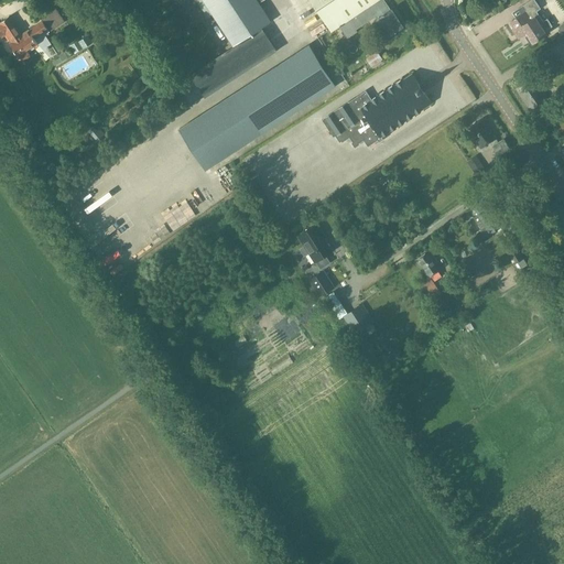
[(120,20),(127,14),(118,0),(110,4),(120,20)]
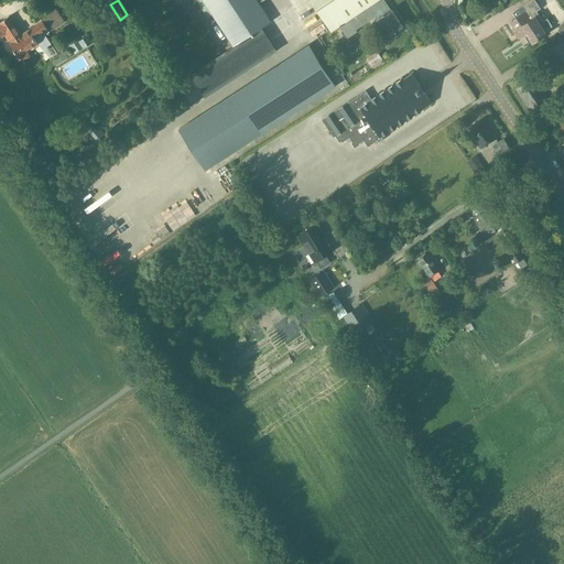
[(202,0),(234,46),(191,75),(205,97),(257,64),(251,55),(242,41),(272,21),(257,0),(202,0)]
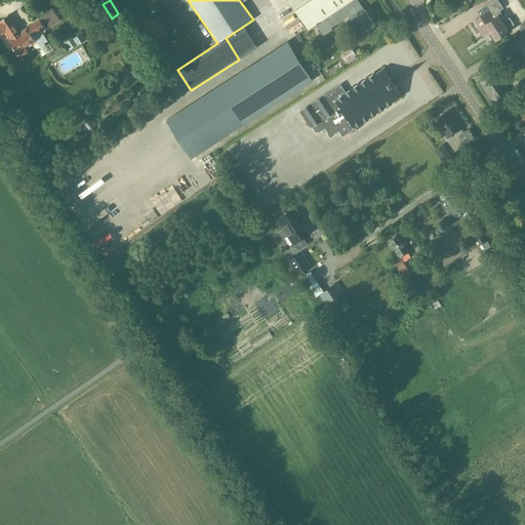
[(328,14),(353,0),(288,0),(306,30),(318,23),(325,35),(336,29),(328,14)]
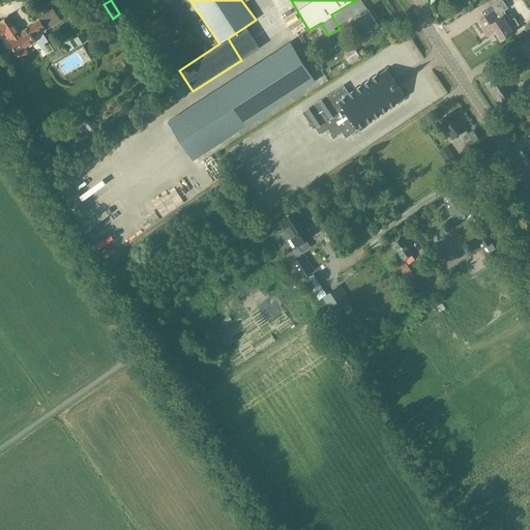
[(511,30),(516,28),(519,26),(514,19),(510,21),(504,11),(508,8),(502,0),(500,0),(493,5),(496,10),(478,23),(483,30),(487,28),(491,34),(495,32),(500,41),(513,32),(511,30)]
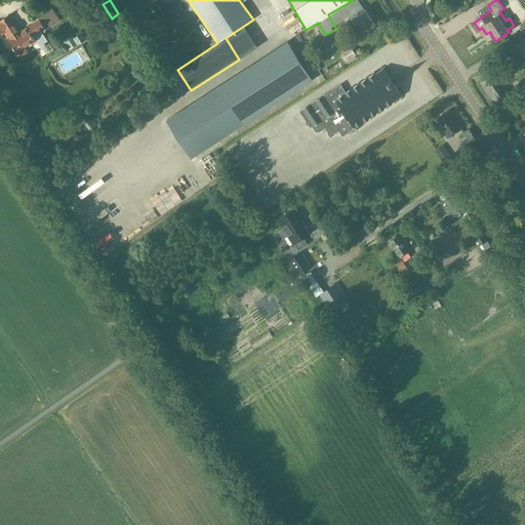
[(351,11),(361,35),(375,29),(365,5),(351,11)]
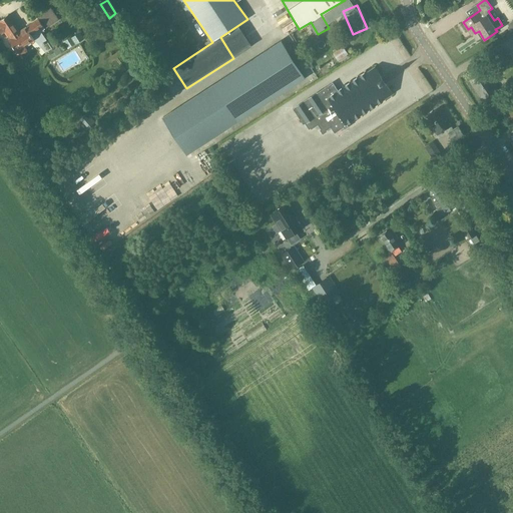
[(32,24),(26,28),(34,40),(40,46),(48,41),(41,32),(59,20),(50,7),(36,16),(39,20),(32,24)]
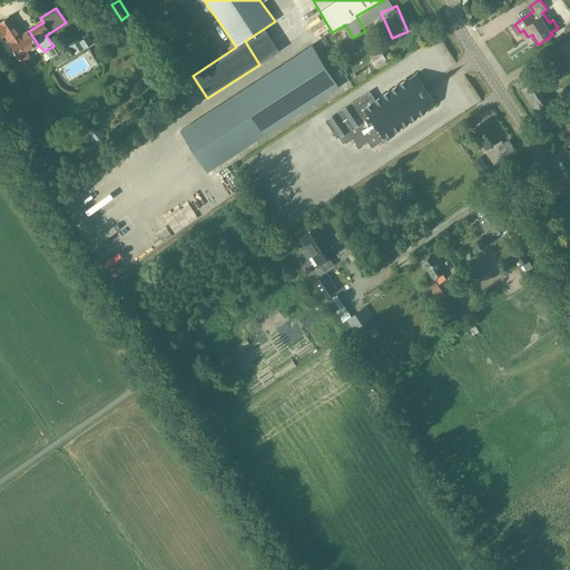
[(0,23),(1,25),(0,25),(0,38),(6,35),(11,43),(11,45),(22,61),(30,56),(27,51),(38,45),(29,31),(22,37),(17,28),(9,18),(0,23)]
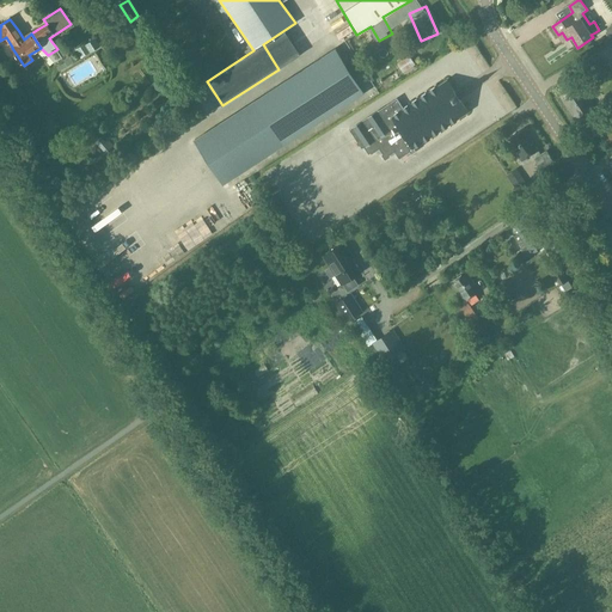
[(341,38),(350,34),(348,28),(338,32),(341,38)]
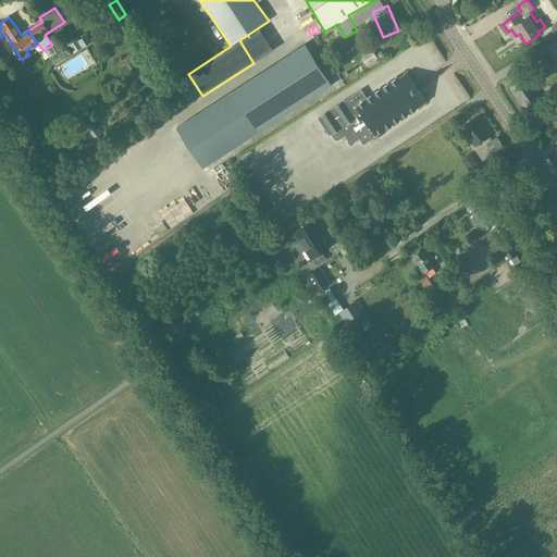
[(78,42),(71,47),(74,52),(82,48),(91,42),(88,37),(78,42)]
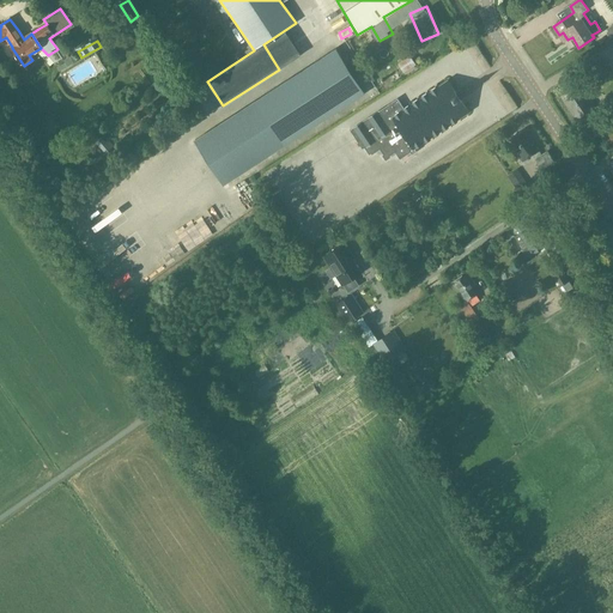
[(326,54),(194,141),(224,184),(354,99),(368,91),(339,46),(326,54)]
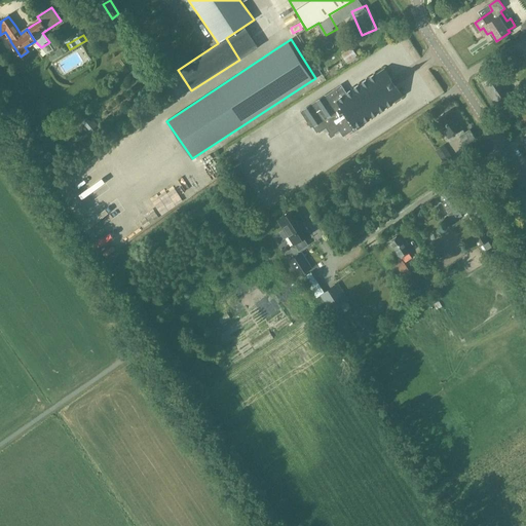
[(53,40),(49,42),(53,49),(59,46),(53,40)]
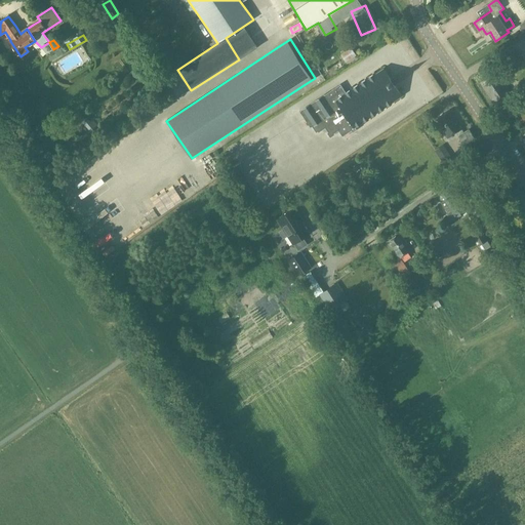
[(347,63),(357,55),(352,48),(341,54),(347,63)]
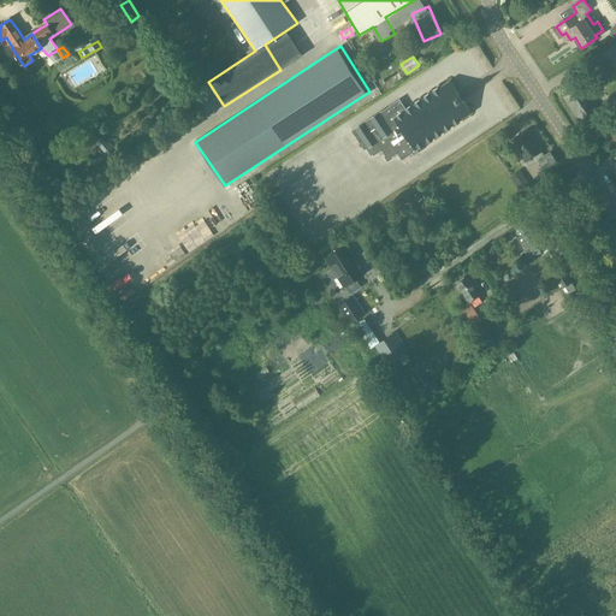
[(443,65),(432,72),(436,78),(446,71),(443,65)]
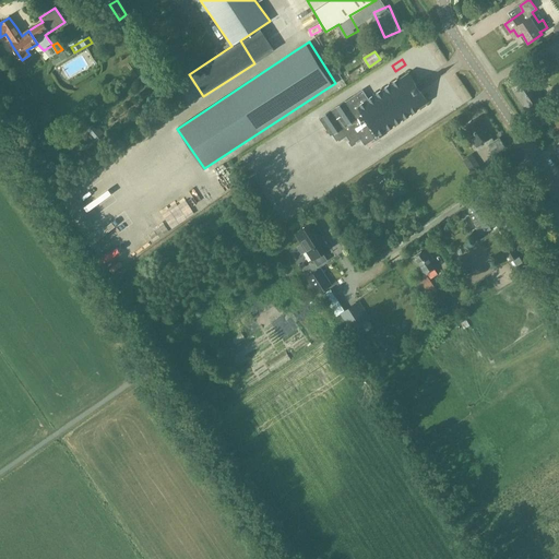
[(356,67),(364,72),(367,67),(359,61),(356,67)]
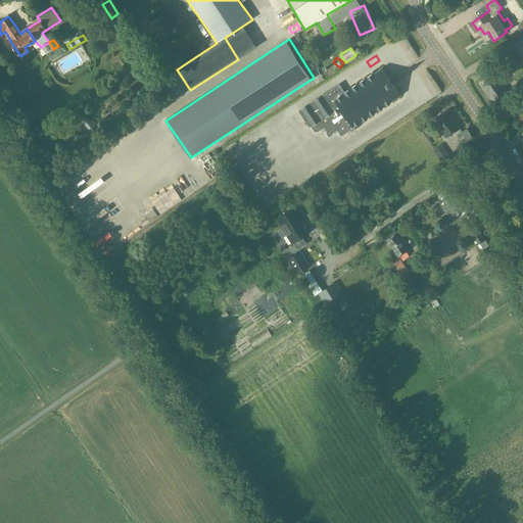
[(354,130),(353,128),(399,96),(382,69),(345,93),(339,85),(324,95),(324,94),(300,110),(299,111),(305,122),(304,123),(306,126),(307,125),(310,128),(312,127),(316,132),(318,131),(318,132),(324,128),(327,133),(330,137),(334,134),(333,133),(338,130),(341,136),(351,130),(352,132),(354,130)]
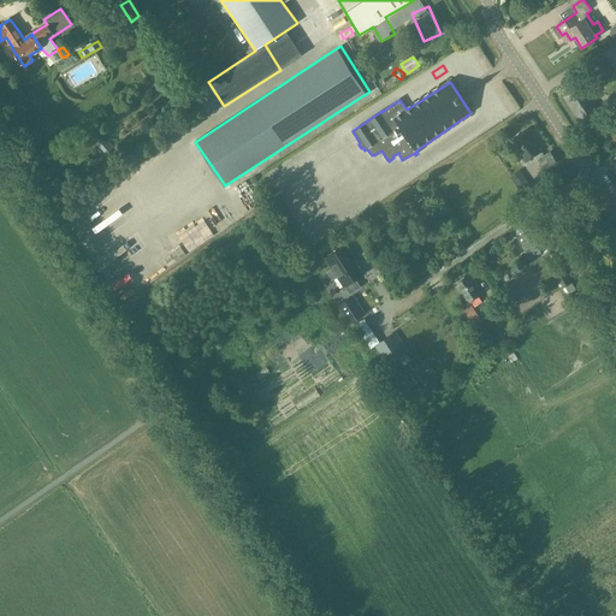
[(581,123),(599,111),(584,88),(566,100),(581,123)]
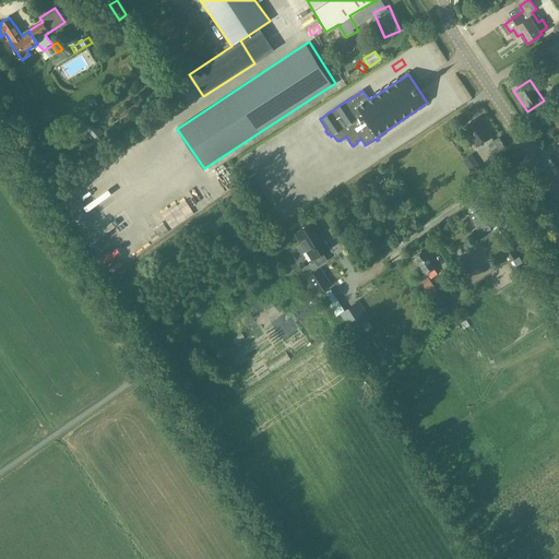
[(476,149),(491,138),(478,118),(463,129),(476,149)]
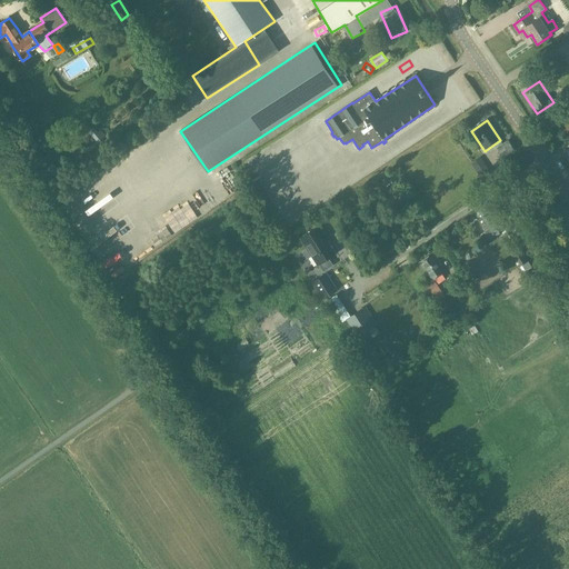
[(106,141),(96,128),(90,132),(100,146),(106,141)]
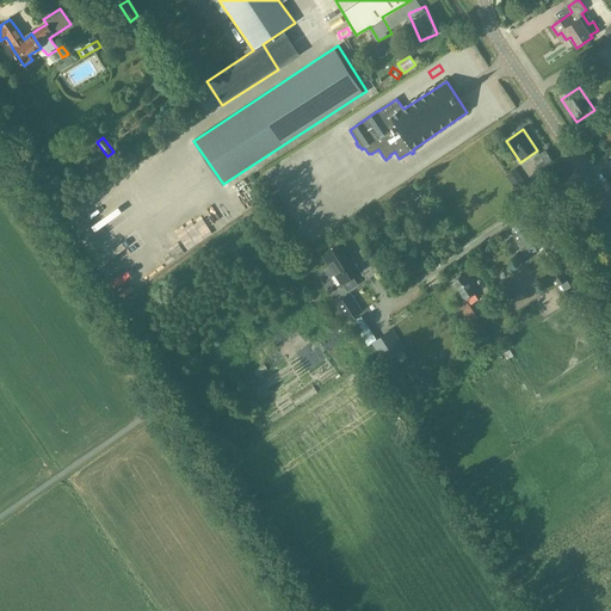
[(541,170),(553,162),(547,152),(535,159),(541,170)]
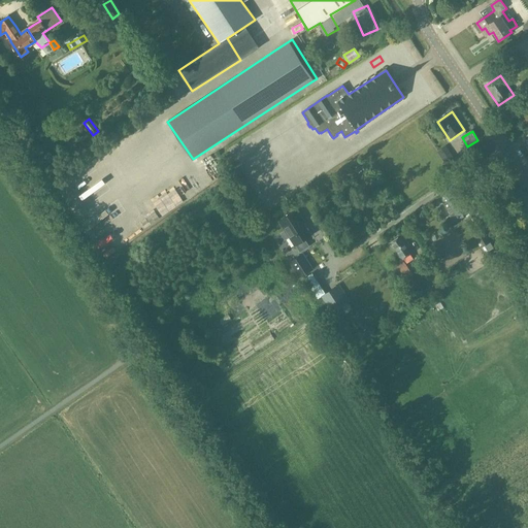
[(189,202),(202,193),(190,174),(176,183),(189,202)]
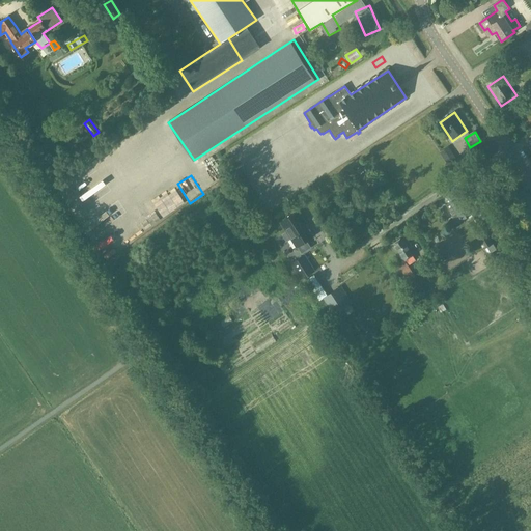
[(72,205),(98,187),(93,180),(67,200),(72,205)]
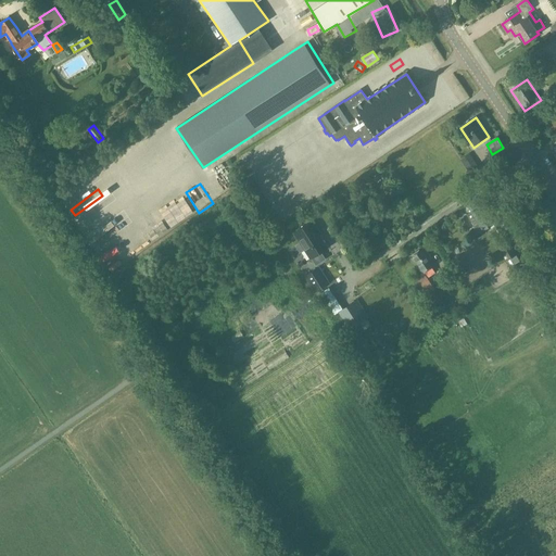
[(468,206),(472,213),(467,215),(479,234),(483,230),(493,224),(490,218),(491,217),(479,199),(468,206)]
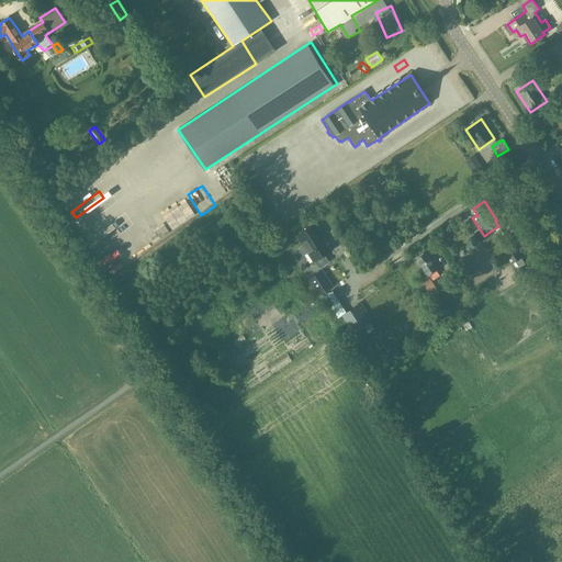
[(80,226),(105,211),(101,203),(76,218),(80,226)]
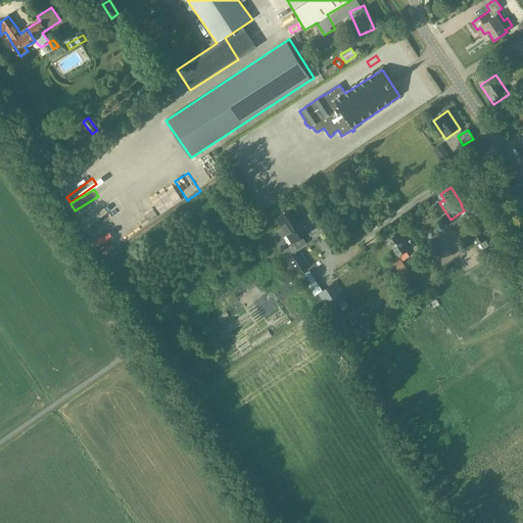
[(293,208),(276,219),(276,220),(275,220),(281,229),(277,231),(282,238),(286,235),(292,243),(297,250),(306,244),(301,237),(307,233),(296,217),(297,216),(293,208)]
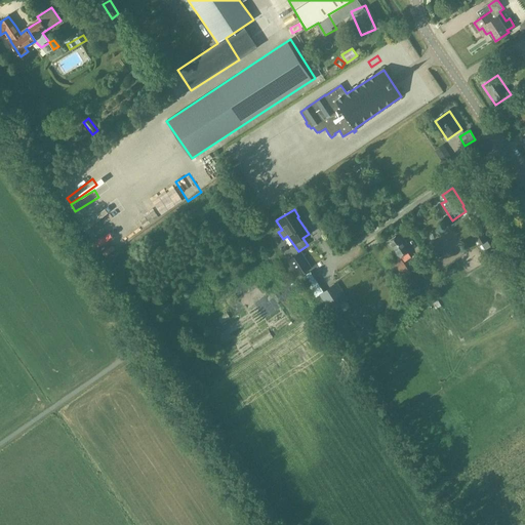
[(469,231),(482,251),(490,245),(477,226),(469,231)]
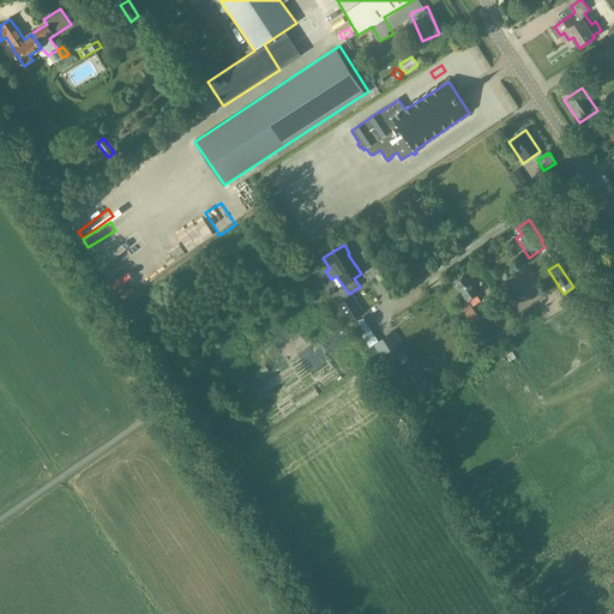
[(482,321),(469,301),(481,293),(468,272),(452,283),(465,304),(456,309),(469,330),(482,321)]
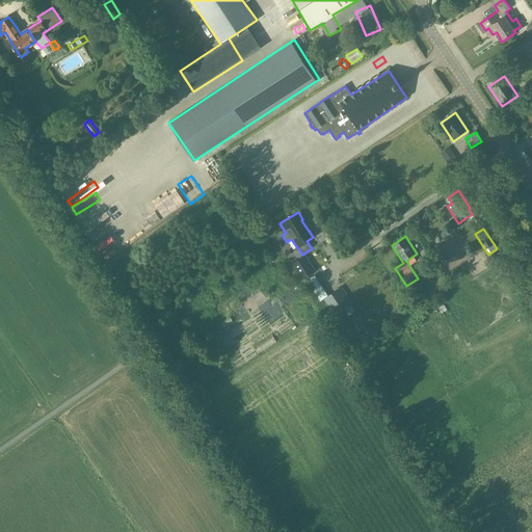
[(306,257),(300,260),(292,265),(302,281),(316,272),(309,262),(306,257)]
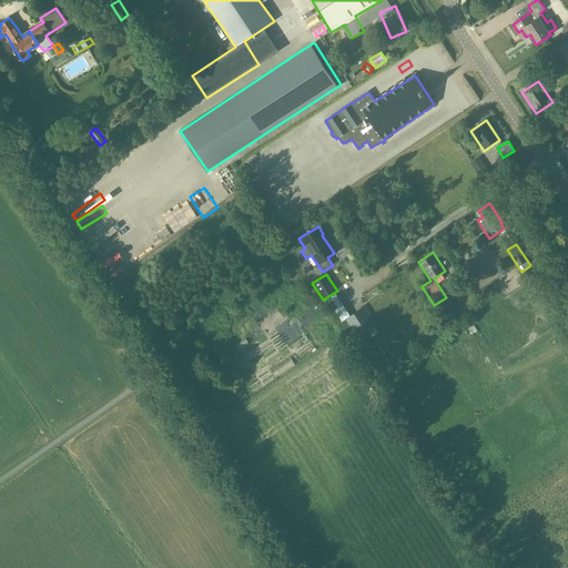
[(455,313),(460,323),(483,310),(480,305),(466,314),(463,308),(455,313)]
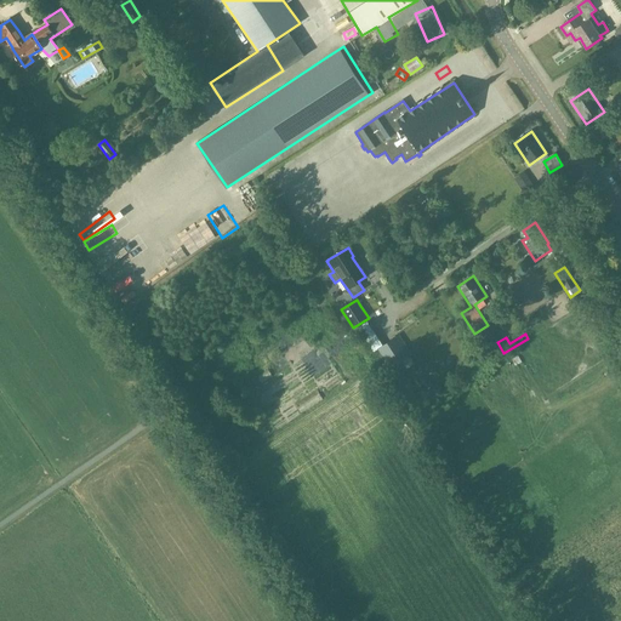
[(396,337),(381,347),(379,348),(388,364),(391,368),(410,355),(397,336),(396,337)]
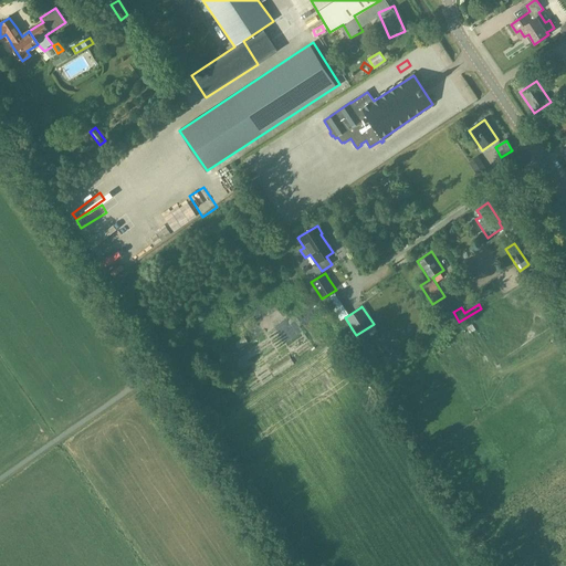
[(444,335),(448,345),(468,337),(464,327),(456,331),(444,335)]
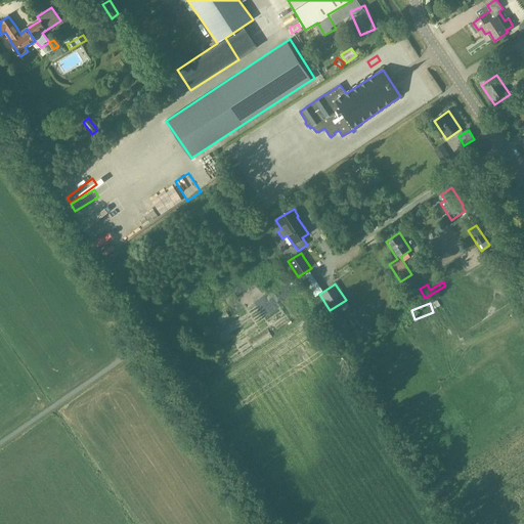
[(227,339),(248,329),(242,317),(221,328),(227,339)]
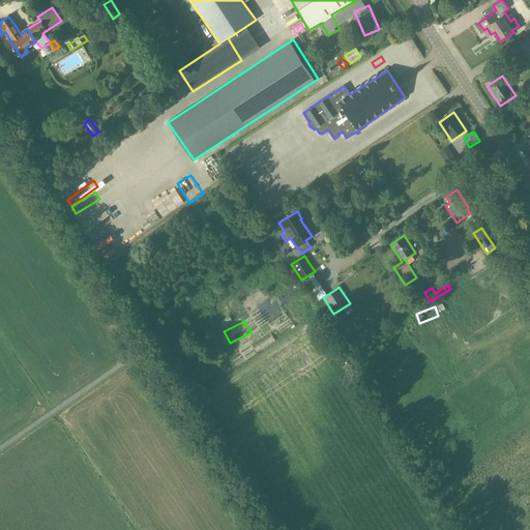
[(255,348),(258,354),(270,347),(267,342),(255,348)]
